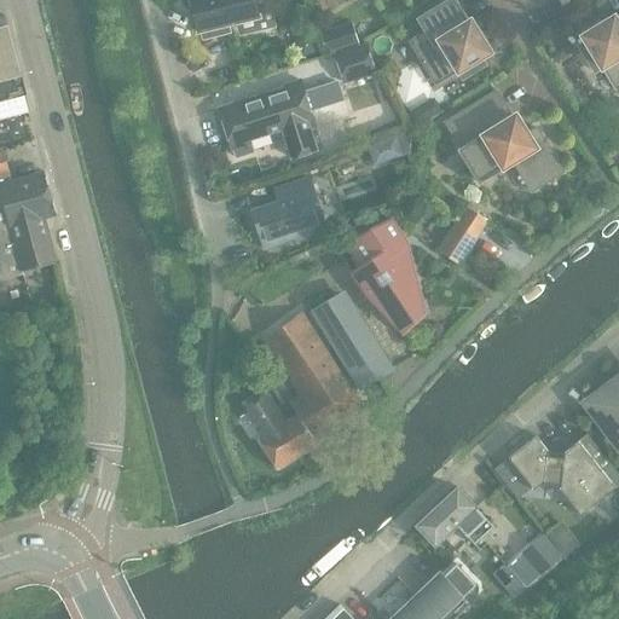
[(227,25),(259,17),(254,0),(191,0),(200,32),(202,32),(203,40),(230,33),(227,25)]
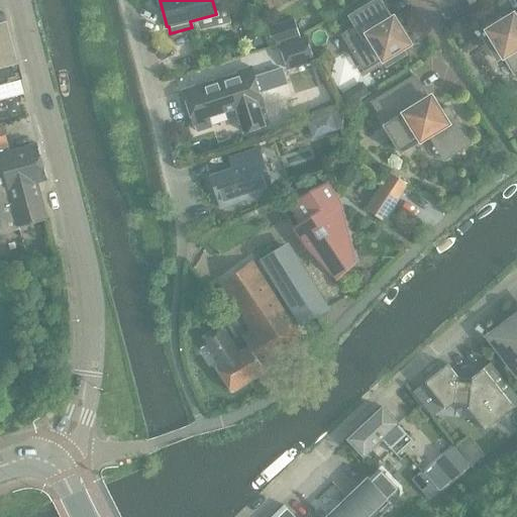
[(402,49),(410,44),(394,18),(391,19),(379,0),(378,0),(350,17),(355,26),(341,35),(364,73),(383,61),(387,67),(405,56),(402,49)]
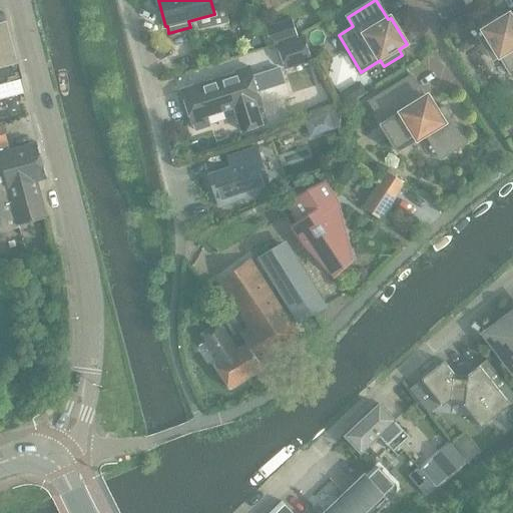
[(0,54),(13,51),(12,48),(14,47),(12,39),(10,40),(4,15),(0,15),(0,54)]
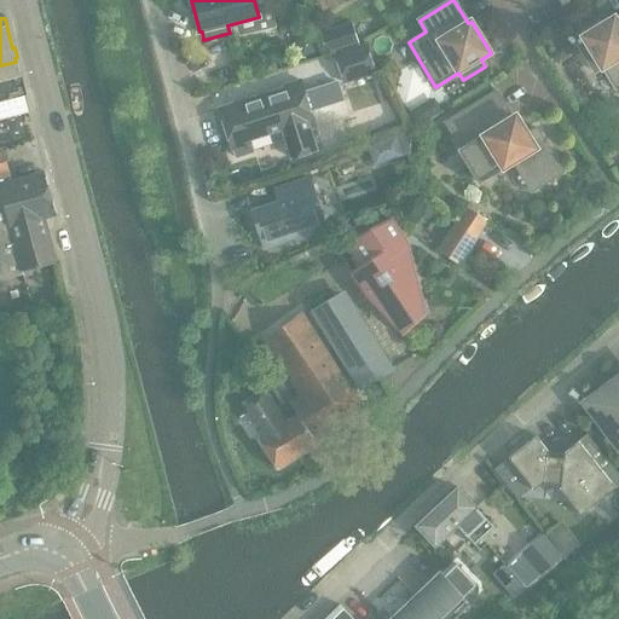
[(583,38),(589,47),(582,51),(595,74),(602,69),(617,92),(618,90),(618,18),(617,21),(614,18),(583,38)]
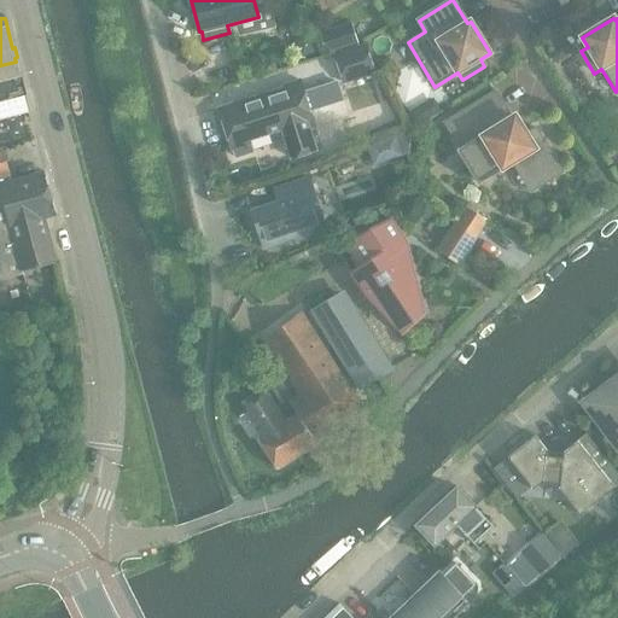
[(357,46),(351,25),(319,35),(326,56),(357,46)]
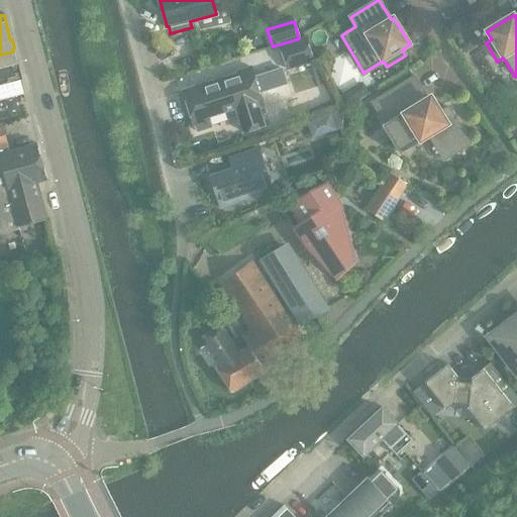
[(261,29),(245,34),(250,48),(266,43),(261,29)]
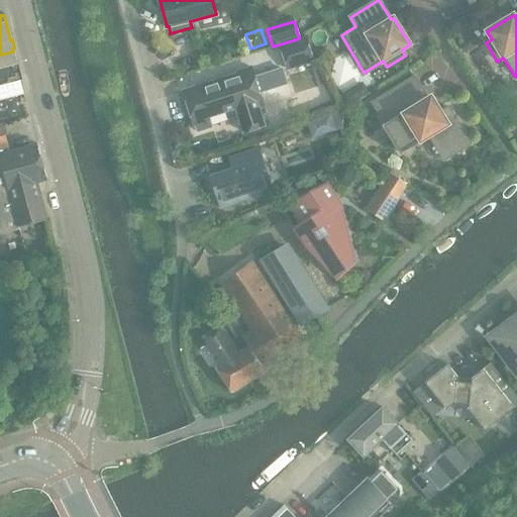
[(287,70),(314,61),(307,38),(280,47),(287,70)]
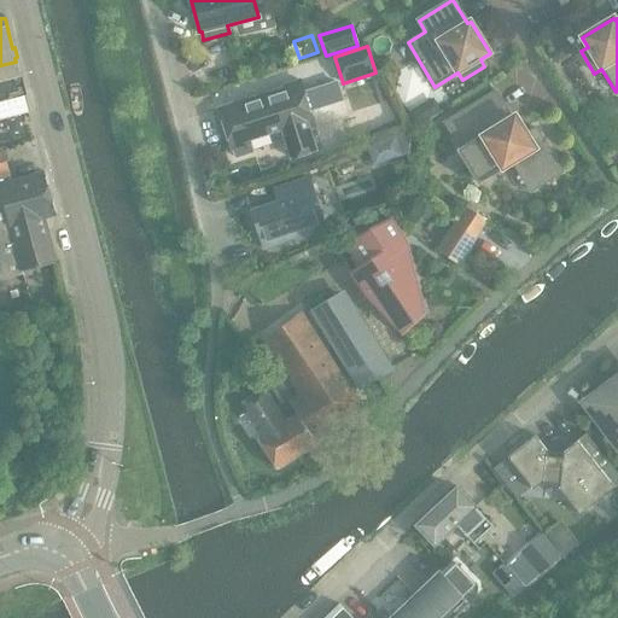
[(24,94),(16,62),(0,65),(0,121),(28,114),(23,95),(24,94)]
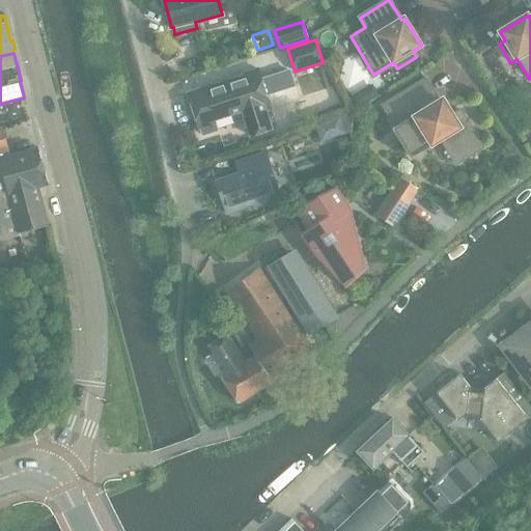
[(244,77),(188,95),(201,136),(217,131),(214,121),(243,112),(250,137),(272,131),(266,112),(271,110),(270,108),(294,100),(285,74),(261,81),(258,71),(244,76),(244,77)]
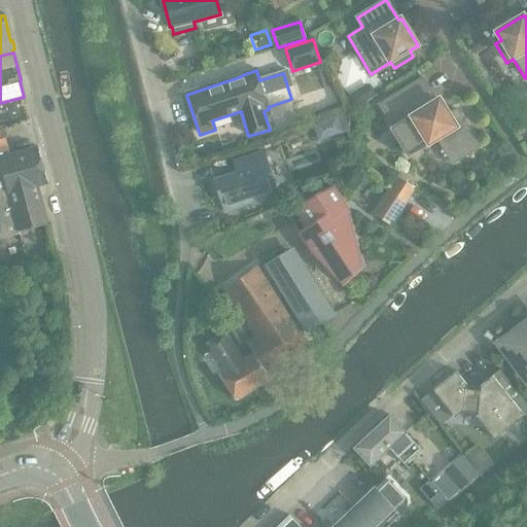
[(453,164),(480,147),(457,110),(449,115),(440,100),(437,101),(423,78),(380,105),(394,128),(392,129),(409,155),(437,138),(453,164)]
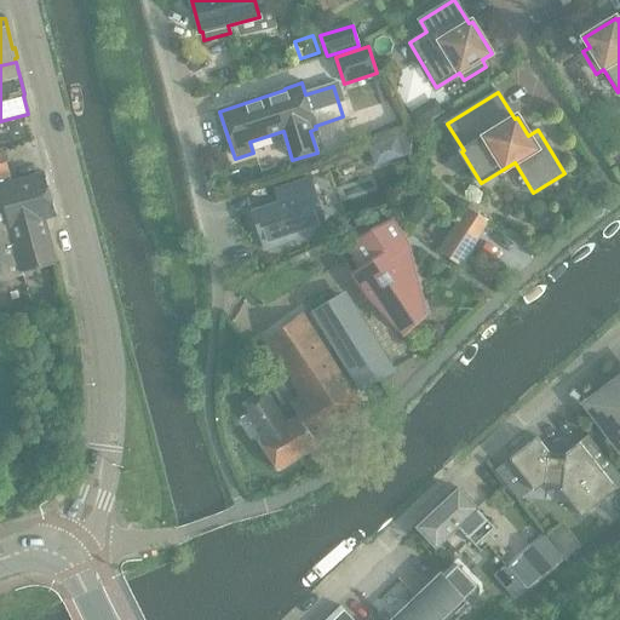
[(414,114),(407,118),(413,127),(423,122),(419,115),(414,114)]
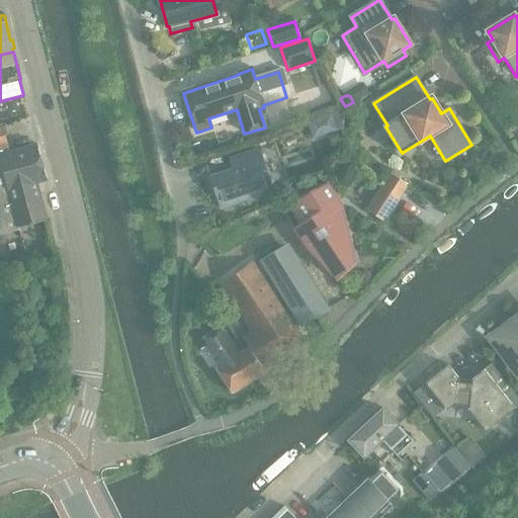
[(333,116),(321,120),(326,135),(337,131),(337,128),(343,126),(339,114),(333,116)]
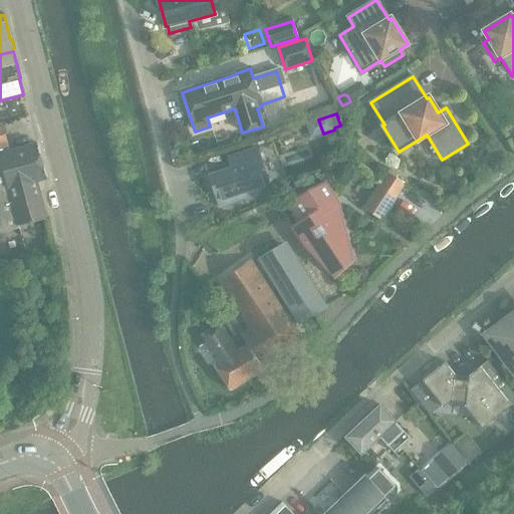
[(4,127),(0,127),(0,233),(20,228),(20,226),(46,219),(36,182),(46,179),(36,144),(10,151),(4,127)]
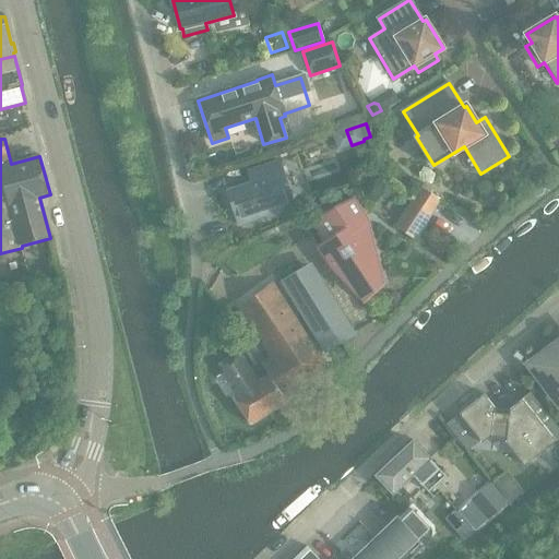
[(239,224),(294,206),(278,162),(249,171),(253,183),(228,192),(239,224)]
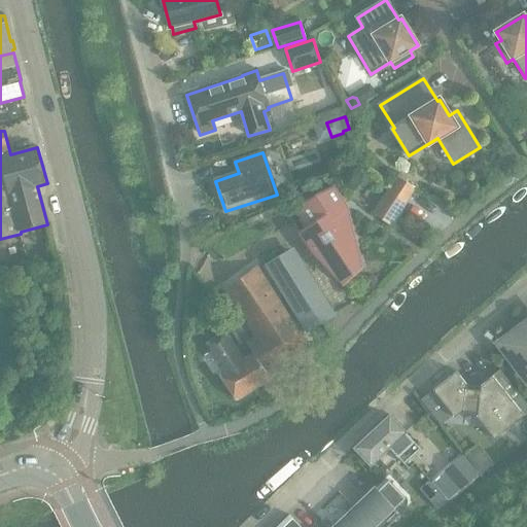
[(398,177),(389,191),(408,201),(416,188),(398,177)]
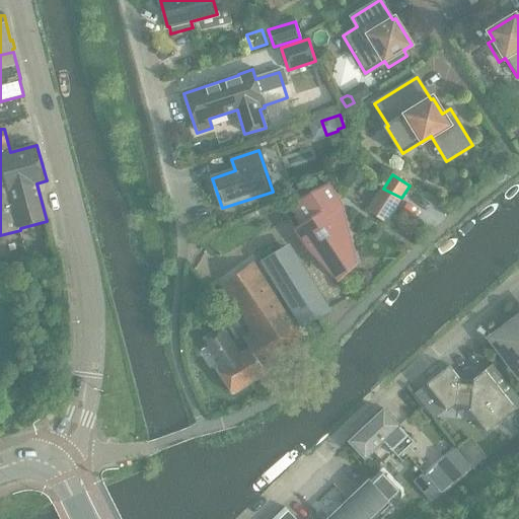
[(299,233),(330,272),(354,257),(339,235),(347,229),(331,208),(340,202),(328,186),(296,207),(306,221),(301,225),(304,229),(299,233)]
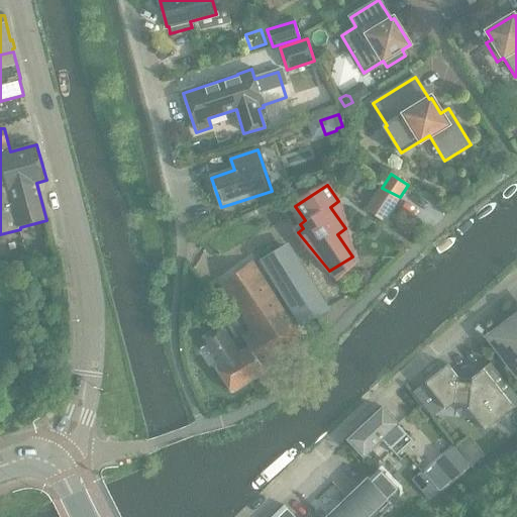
[(384,222),(400,197),(382,188),(367,211),(384,222)]
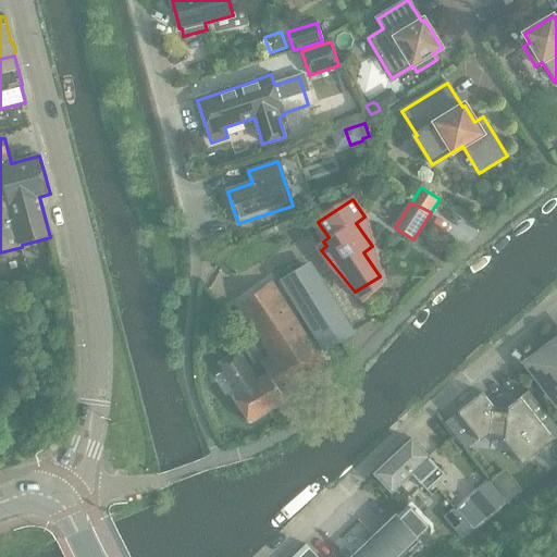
[(324,353),(354,334),(309,264),(281,282),(324,353)]
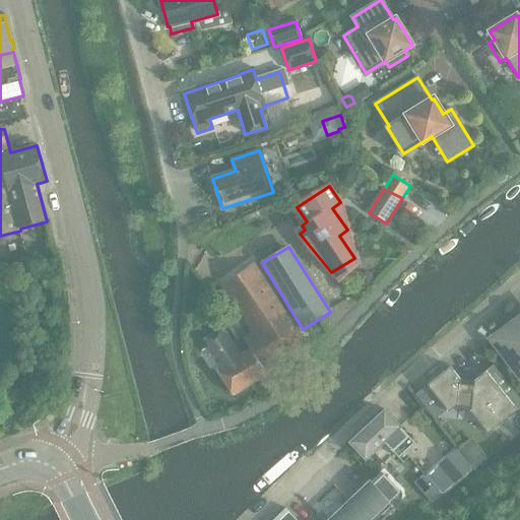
[(223,331),(206,341),(222,368),(217,371),(234,396),(268,374),(265,370),(306,344),(256,264),(221,285),(252,333),(243,338),(250,350),(240,358),(223,331)]
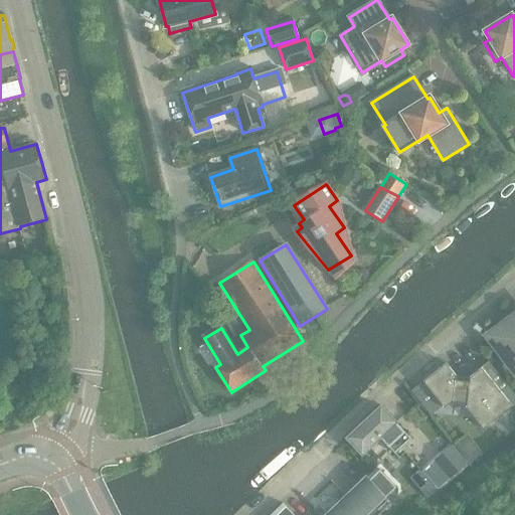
[(514,316),(512,316),(503,323),(503,326),(496,326),(493,349),(507,350),(510,355),(508,368),(514,368),(514,316)]
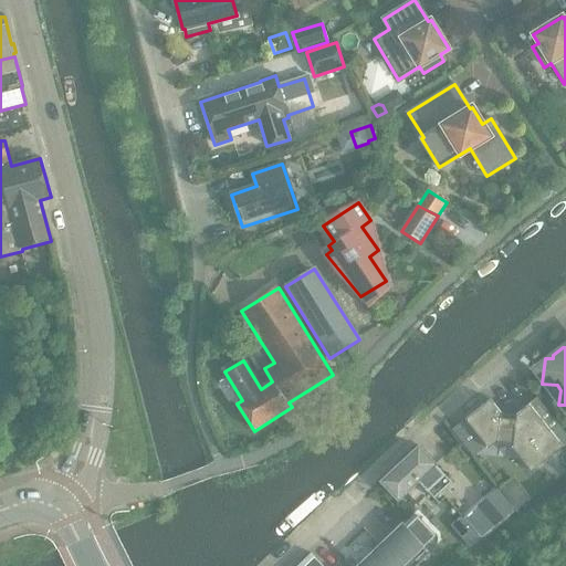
[(491,400),(465,420),(489,449),(499,441),(499,440),(514,440),(513,449),(532,472),(565,443),(565,435),(558,427),(552,432),(530,404),(516,415),(516,419),(501,419),(501,413),(491,400)]
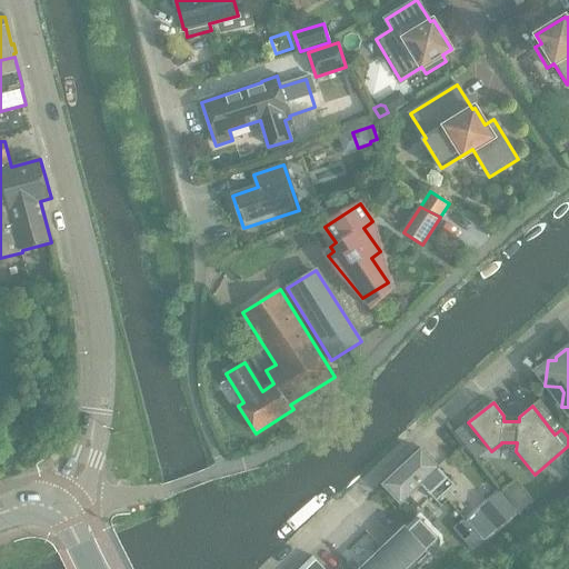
[(400,502),(420,485),(437,502),(455,486),(421,450),(383,485),(400,502)]
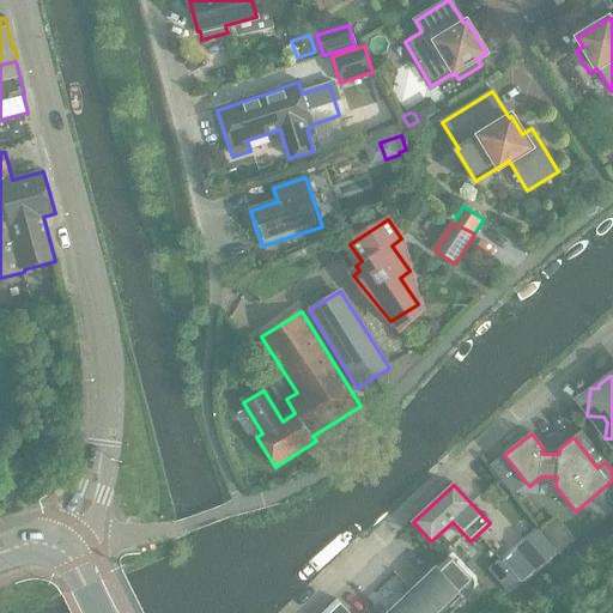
[(542,529),(558,550),(560,552),(575,541),(557,519),(542,529)]
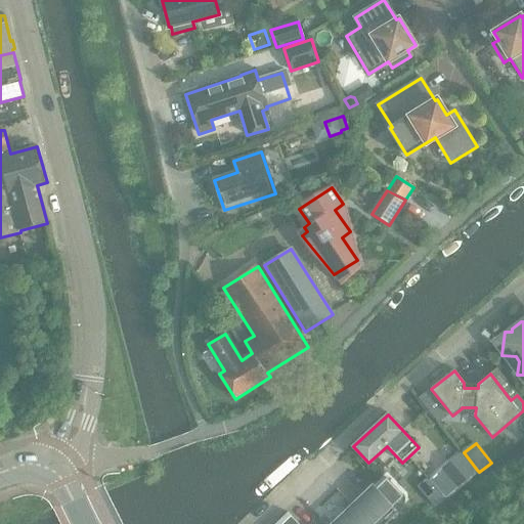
[(445,498),(476,472),(460,453),(429,480),(445,498)]
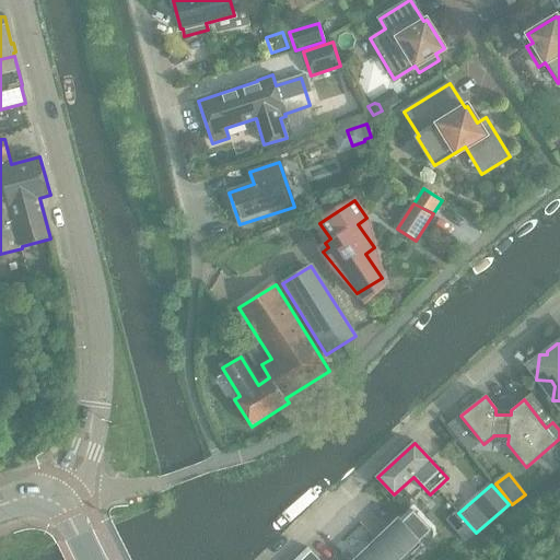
[(398,521),(377,540),(395,559),(413,559),(426,549),(423,548),(427,545),(430,536),(430,533),(432,532),(413,512),(401,524),(398,521)]
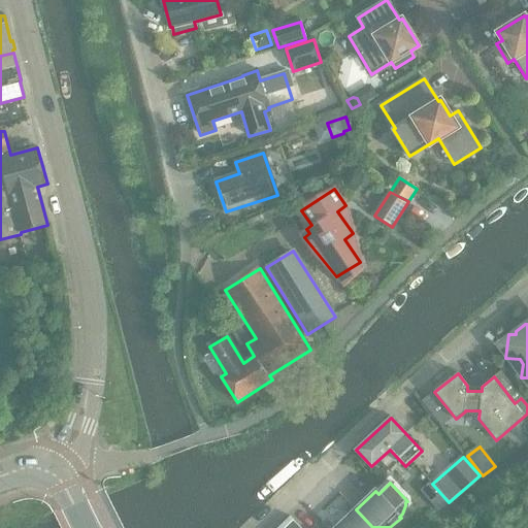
[(430,483),(421,491),(438,512),(448,504),(447,502),(430,483)]
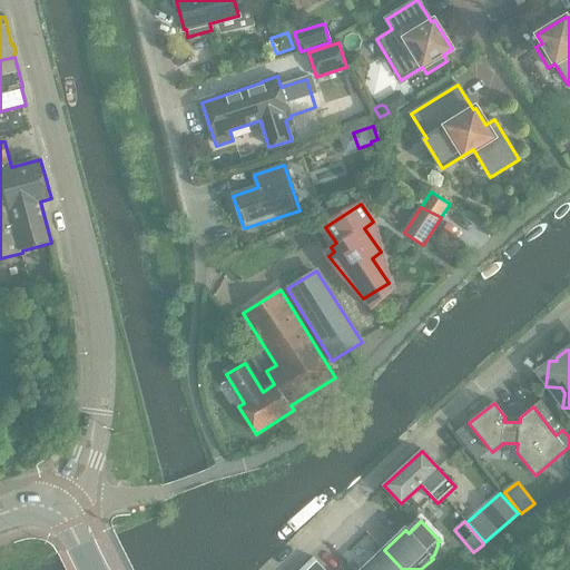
[(402,569),(384,550),(362,569),(402,569)]
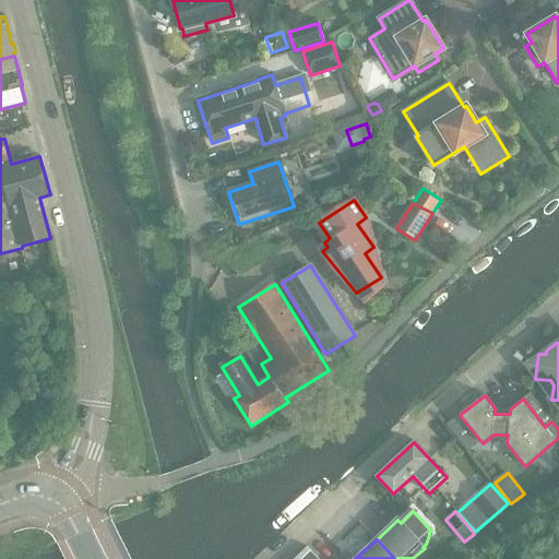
[(318,558),(307,547),(295,558),(318,558)]
